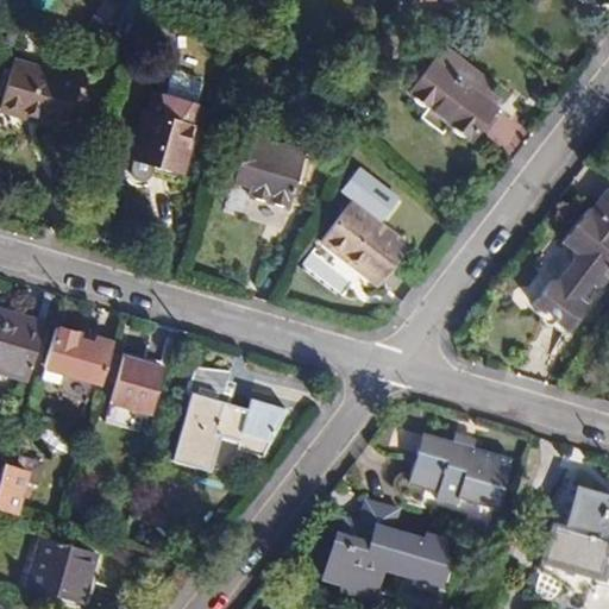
[(490,83),(444,49),(408,94),(428,108),(418,121),(438,136),(447,123),(471,140),(495,110),(479,98),(490,83)]
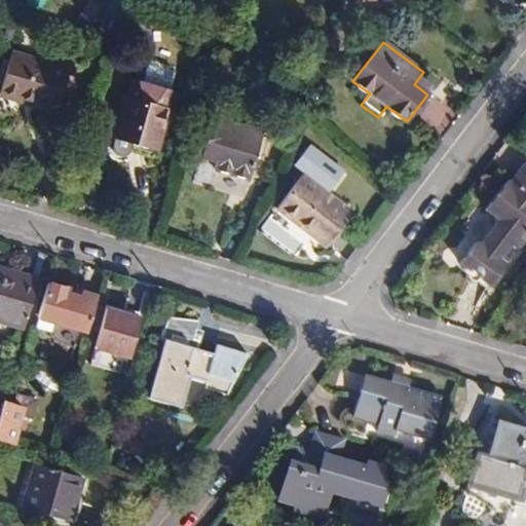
[(13,52),(1,91),(36,102),(35,106),(58,113),(70,70),(13,52)]
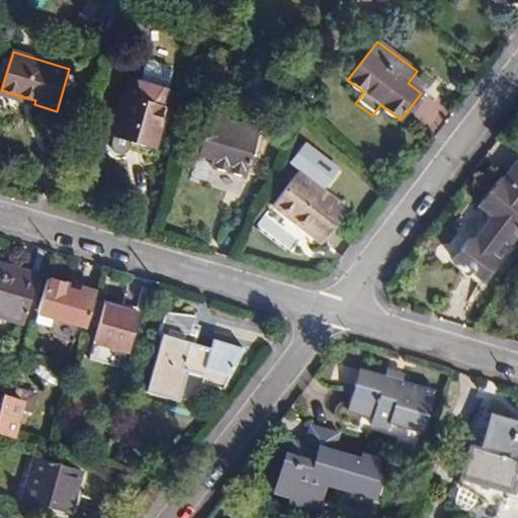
[(167,88),(130,78),(112,133),(110,142),(111,144),(112,146),(117,150),(120,149),(123,146),(127,136),(151,143),(167,88)]
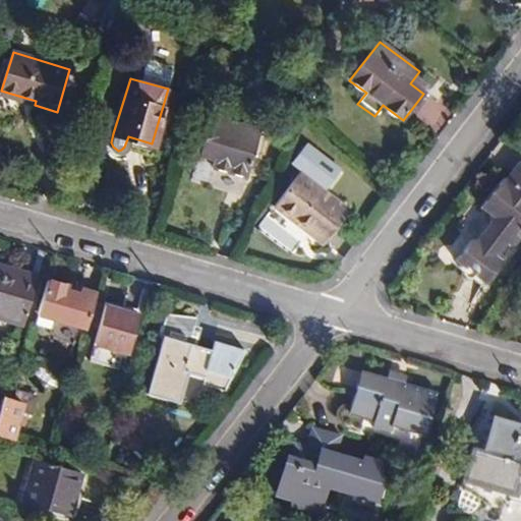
[(259,130),(208,116),(196,155),(212,160),(210,167),(246,177),(259,130)]
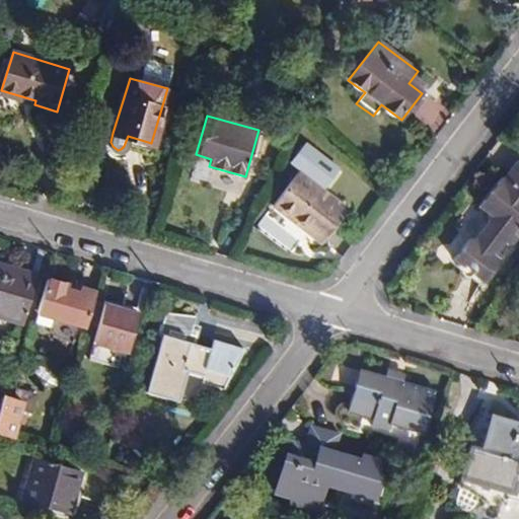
[(518,161),(515,159),(501,178),(501,176),(500,175),(476,207),(486,214),(489,220),(474,240),(465,240),(452,260),(478,281),(497,257),(493,253),(501,242),(507,244),(508,244),(510,243),(518,231),(518,161)]
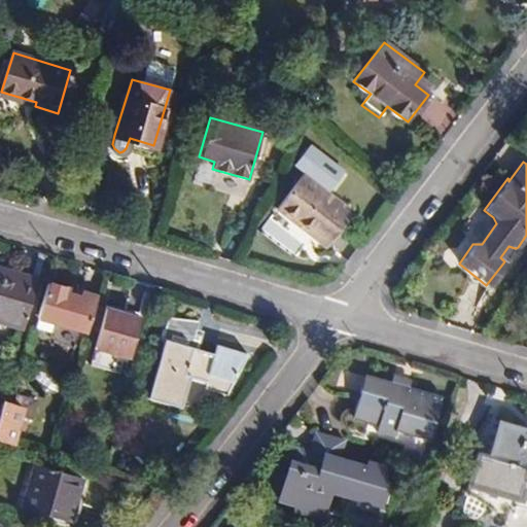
[(351,209),(301,172),(275,209),(325,245),(351,209)]
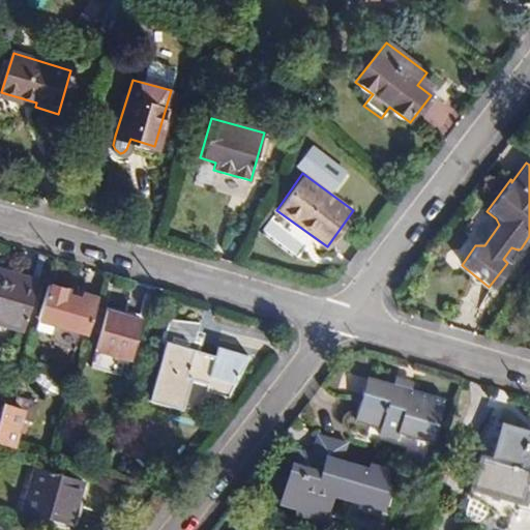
[(0,323),(25,331),(39,282),(0,270),(0,323)]
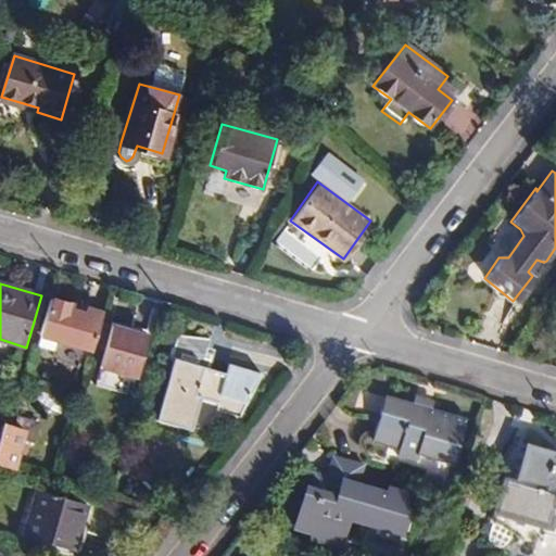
[(103,313),(52,298),(41,333),(93,349),(103,313)]
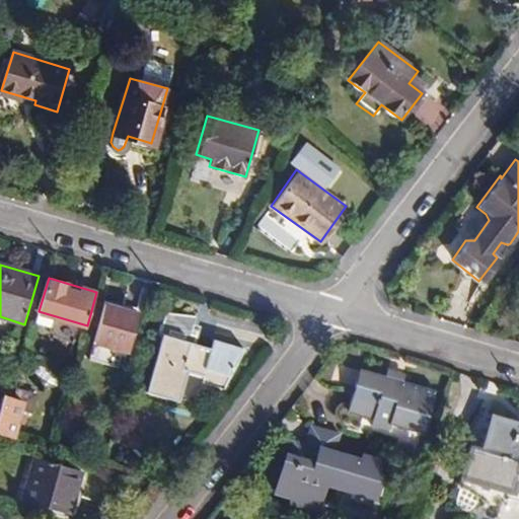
[(125,305),(105,299),(94,340),(128,350),(139,312),(124,308),(125,305)]
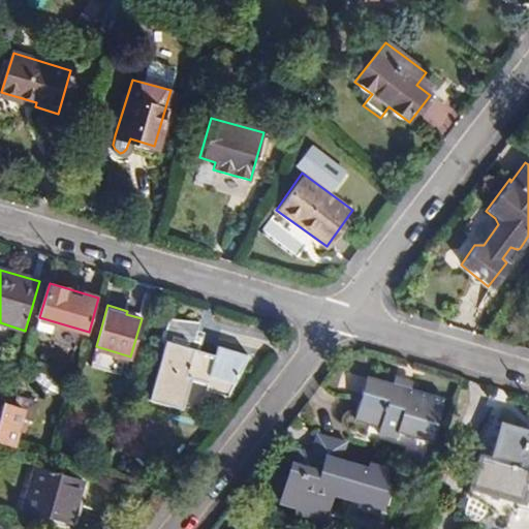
[(203,322),(170,317),(166,332),(169,333),(151,396),(183,406),(193,375),(209,380),(225,391),(250,358),(219,348),(217,358),(194,349),(203,322)]
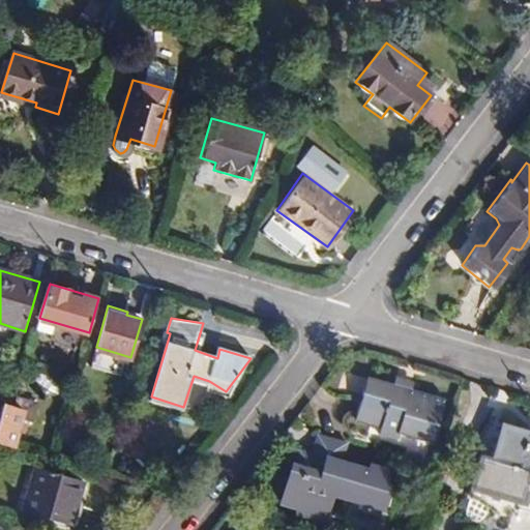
[(38,372),(32,382),(54,395),(60,385),(38,372)]
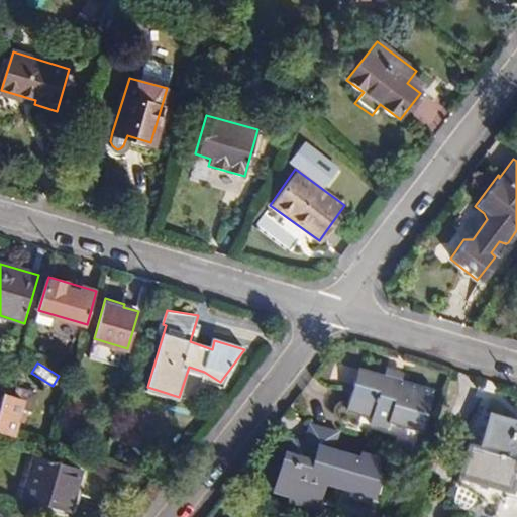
[(384,366),(381,375),(397,380),(400,371),(384,366)]
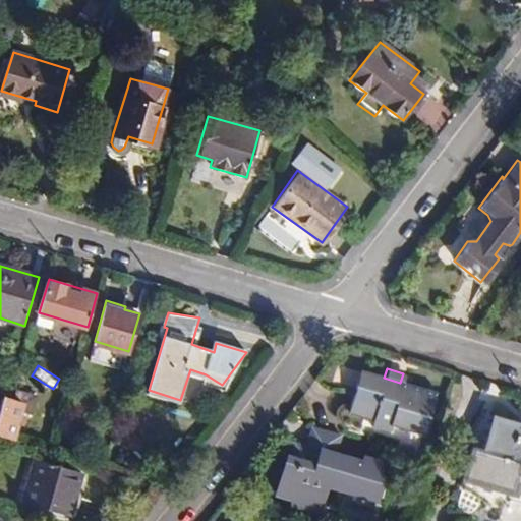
[(400,383),(384,378),(359,370),(347,411),(372,419),(370,427),(389,432),(391,424),(423,435),(437,393),(400,383)]
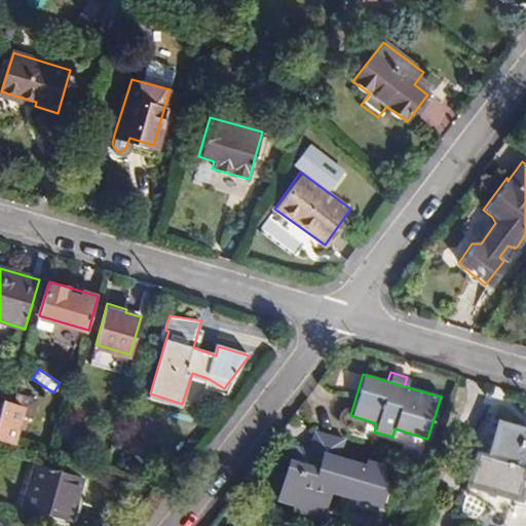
[(4,401),(0,413),(0,439),(13,444),(25,406),(4,401)]
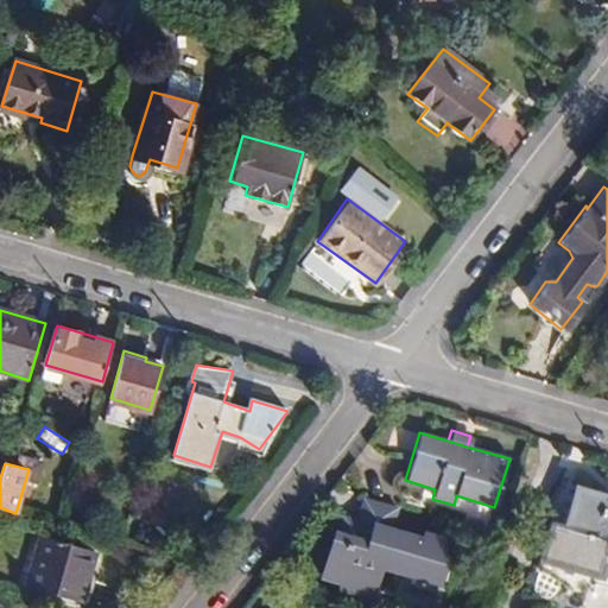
[(607,495),(575,486),(563,527),(549,524),(538,561),(600,578),(606,556),(607,556),(607,495)]
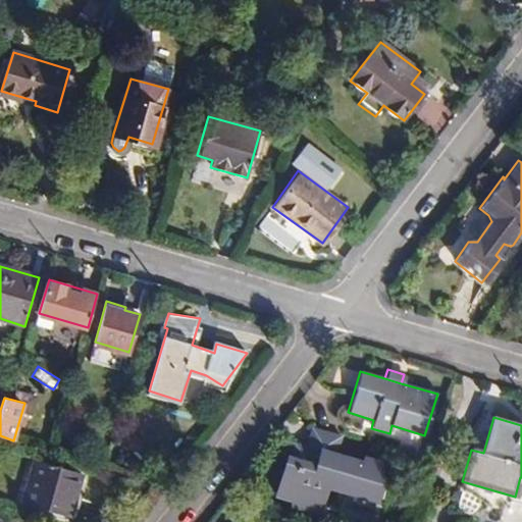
[(292,442),(289,455),(283,460),(276,486),(275,496),(277,500),(280,502),(288,504),(286,509),(315,517),(323,489),(371,505),(379,476),(374,474),(378,461),(360,456),(359,460),(333,453),(338,435),(309,426),(304,446),(292,442)]
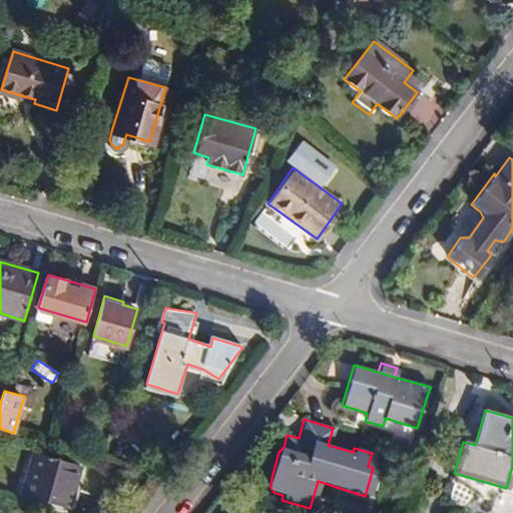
[(79,466),(34,453),(21,495),(67,508),(79,466)]
